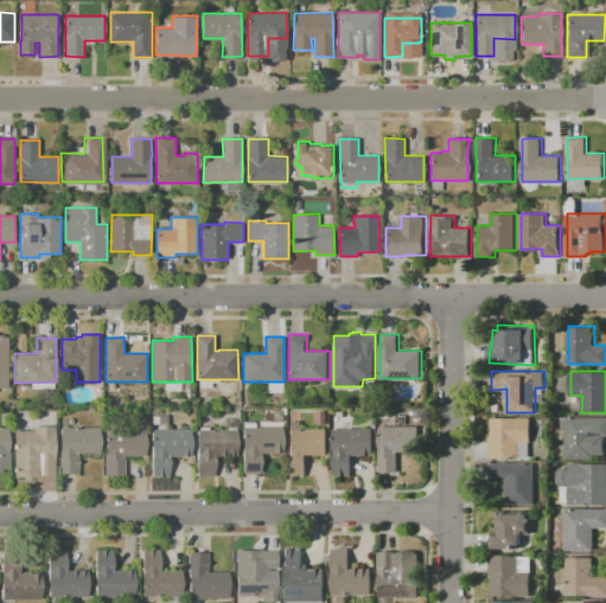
[(336,417),(346,417),(346,428),(374,428),(374,454),(352,454),(352,475),(335,474),(335,428),(336,428),(336,417)]
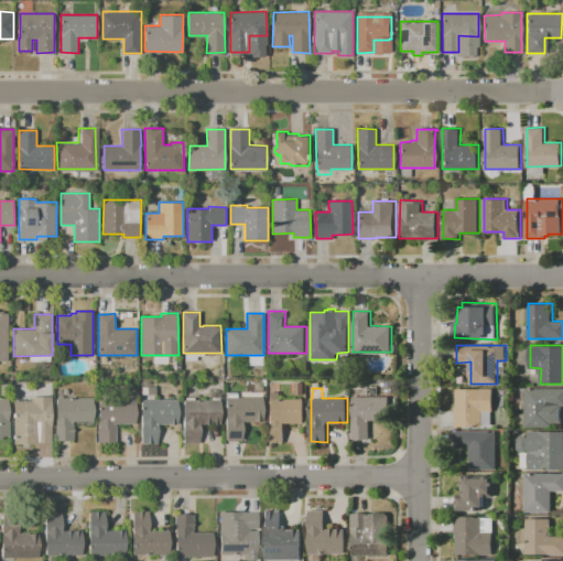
[(495,388),(495,410),(493,410),(493,424),(484,424),(484,425),(456,425),(456,408),(457,408),(457,388),(495,388)]
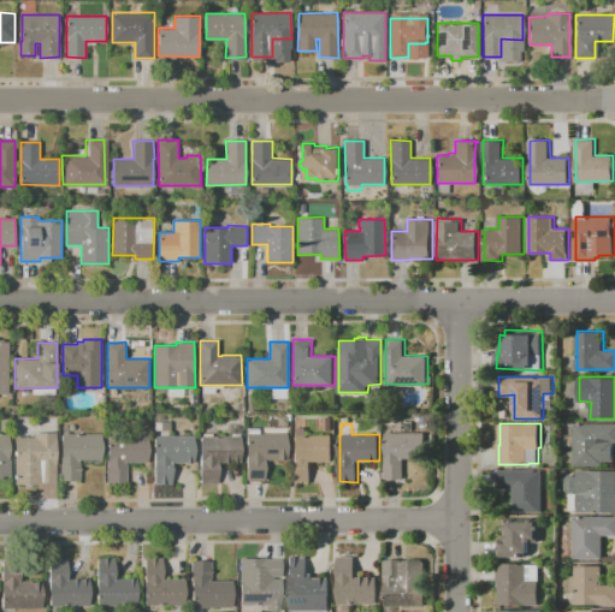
[(574,465),(575,446),(571,447),(571,438),(568,438),(568,426),(574,426),(575,423),(614,423),(614,446),(613,456),(614,456),(614,461),(604,461),(604,464),(574,465)]
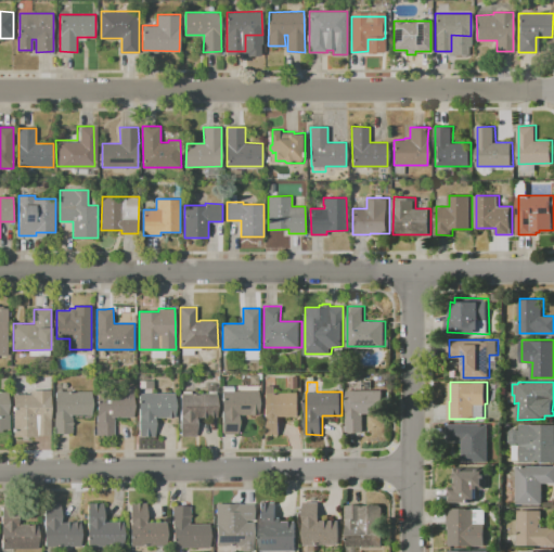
[(265,385),(277,385),(277,392),(300,392),(300,415),(281,415),(281,435),(265,435),(265,385)]
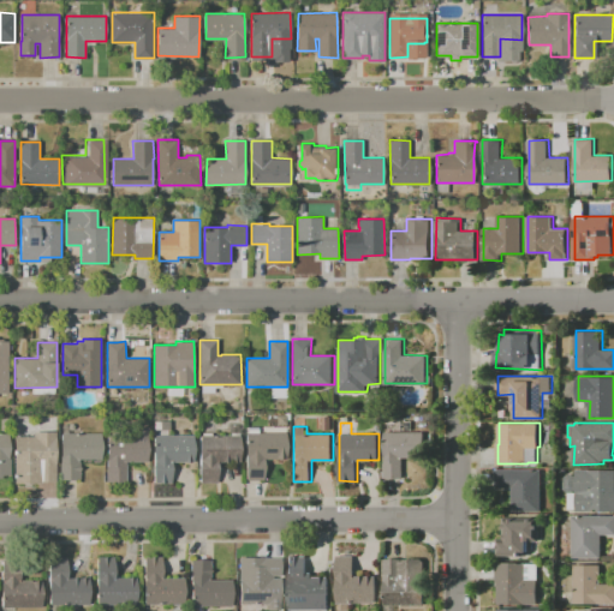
[(118,427),(121,427),(121,435),(137,435),(137,427),(148,427),(148,461),(127,461),(127,481),(119,481),(107,481),(107,465),(108,465),(108,437),(108,427),(118,427)]
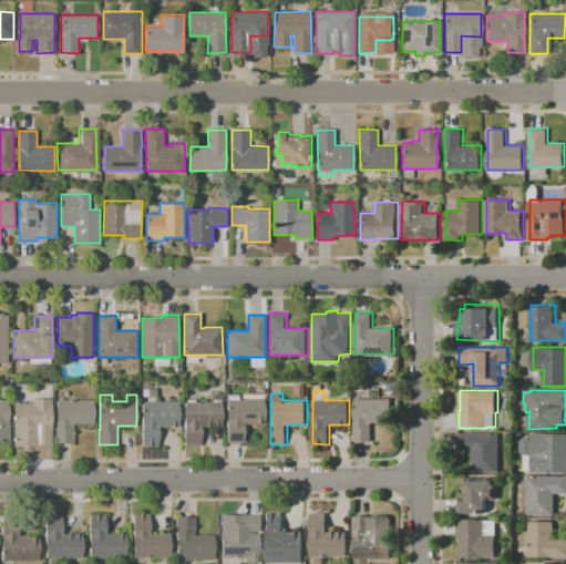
[(52,398),(52,444),(40,444),(40,445),(14,445),(14,402),(31,402),(31,398),(52,398)]
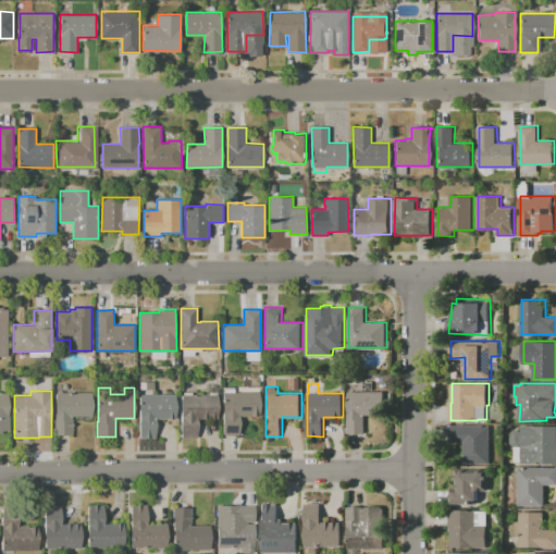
[(366,432),(348,432),(349,391),(385,391),(386,414),(366,414),(366,432)]
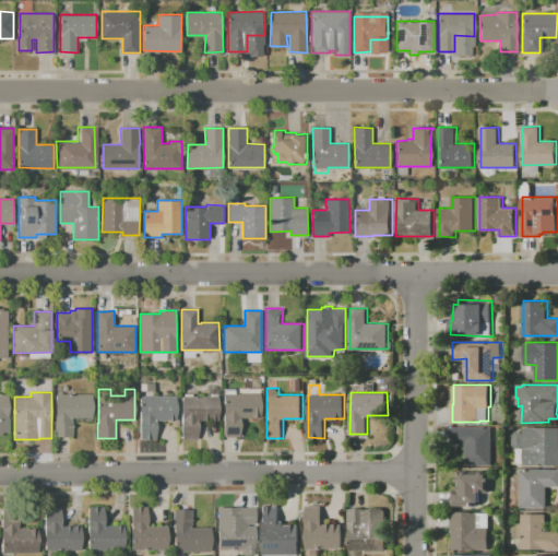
[(261,393),(261,417),(241,417),(241,436),(225,436),(225,393),(261,393)]
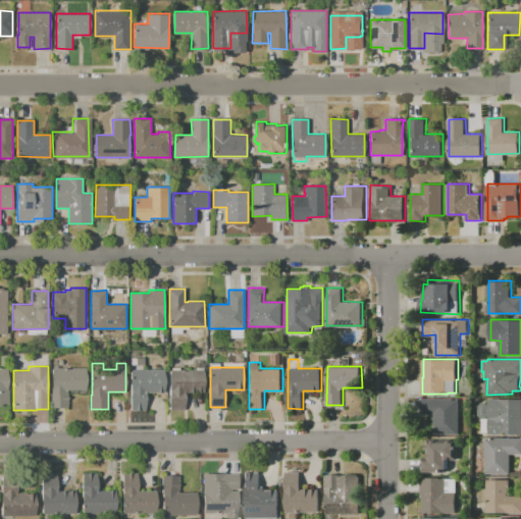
[(0,368),(8,368),(8,390),(9,390),(9,403),(2,403),(2,406),(0,406),(0,368)]
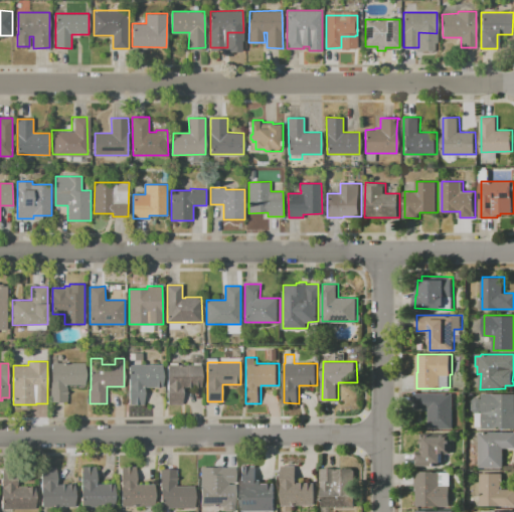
[(86,384),(67,384),(67,401),(51,401),(51,387),(52,387),(52,363),(86,363),(86,384)]
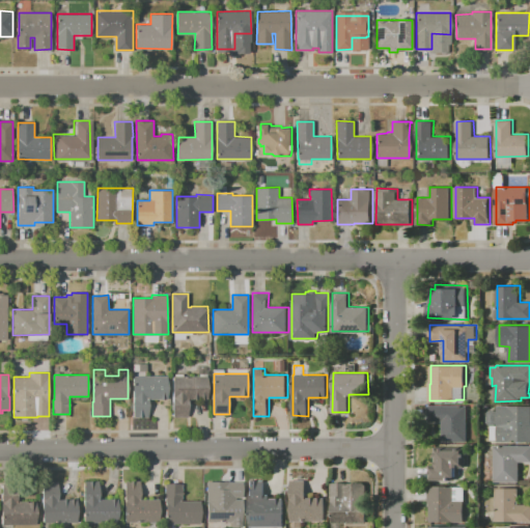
[(168,376),(168,398),(149,399),(149,417),(134,417),(133,377),(168,376)]
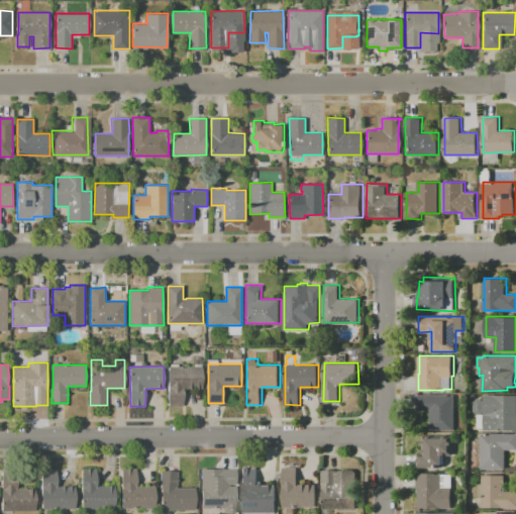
[(202,366),(202,389),(184,389),(184,405),(169,405),(169,366),(202,366)]
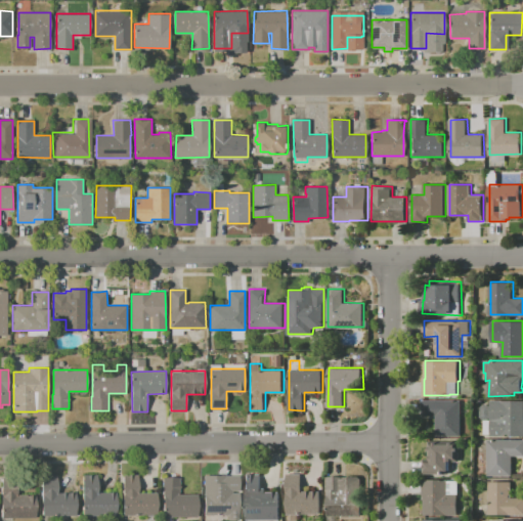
[(425,416),(425,399),(462,399),(462,435),(437,435),(437,416),(425,416)]
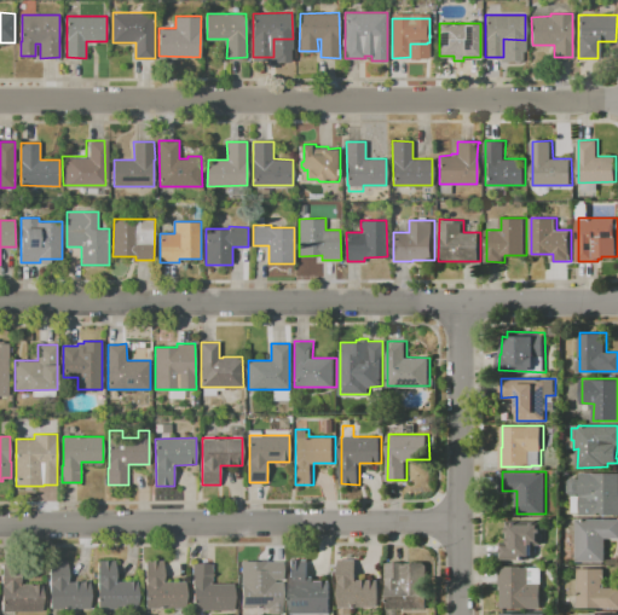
[(617,471),(617,514),(581,514),(581,511),(573,511),(573,495),(582,495),(581,492),(578,494),(572,494),(569,492),(569,480),(572,476),(578,476),(581,479),(581,471),(617,471)]
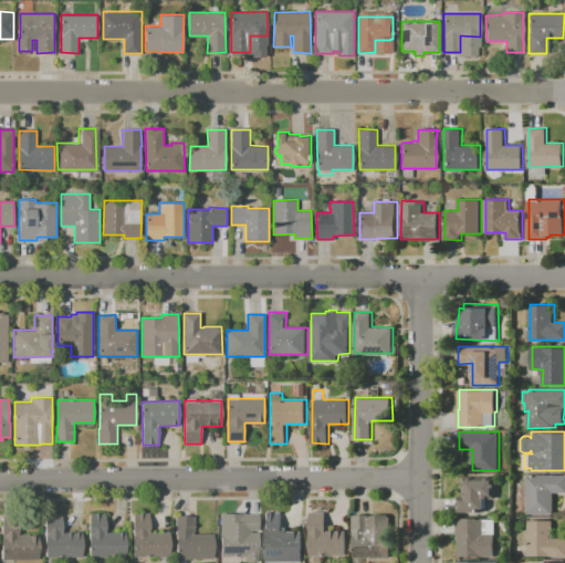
[(564,475),(564,491),(555,491),(554,513),(527,513),(529,475),(564,475)]
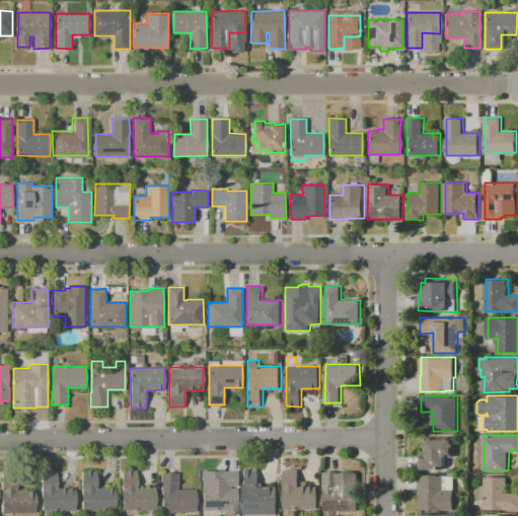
[(420,468),(420,454),(426,454),(426,436),(456,436),(456,456),(447,456),(447,464),(445,464),(445,468),(420,468)]
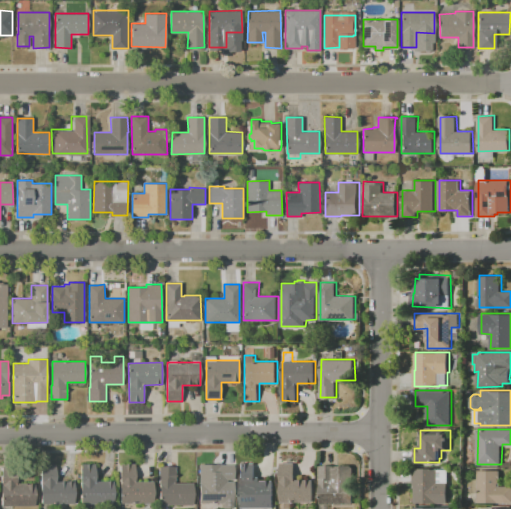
[(274,479),(274,507),(241,507),(241,463),(255,462),(255,476),(260,476),(260,479),(274,479)]
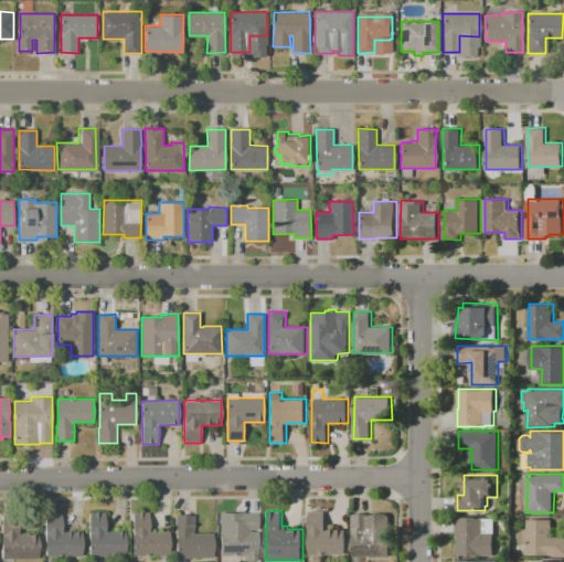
[(346,529),(346,553),(309,553),(309,510),(326,510),(326,529),(346,529)]
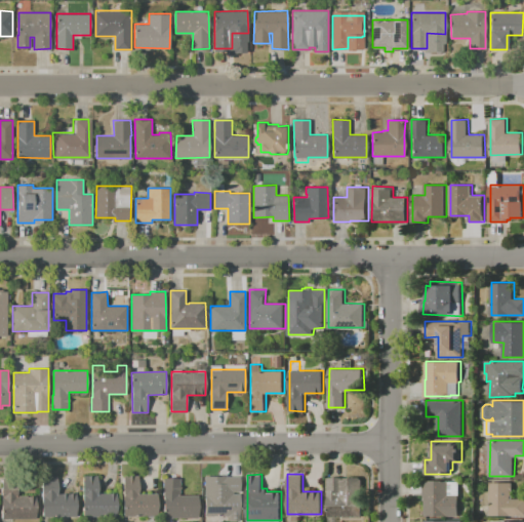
[(44,516),(43,475),(57,475),(57,493),(77,493),(77,516),(44,516)]
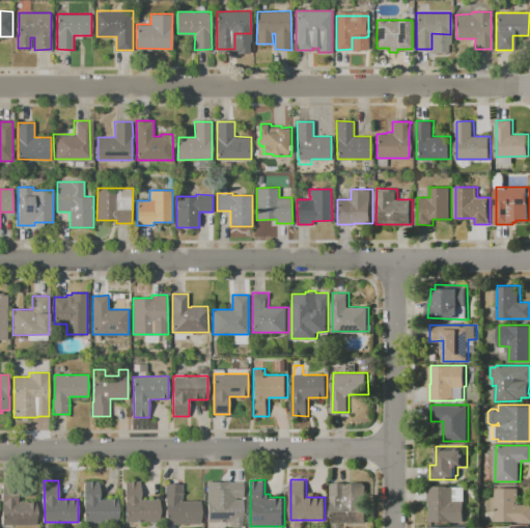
[(104,522),(85,522),(85,480),(100,480),(100,499),(104,499),(119,499),(119,522),(104,522)]
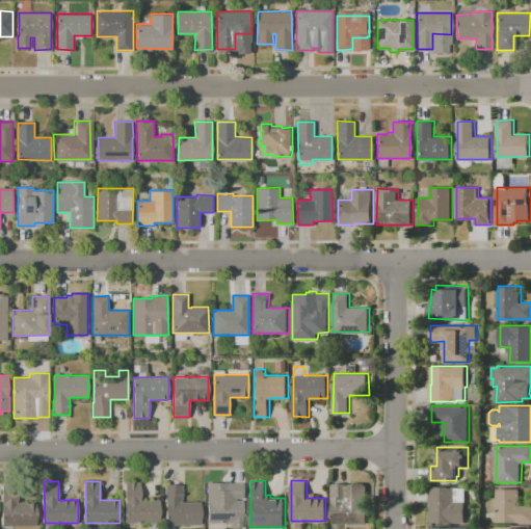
[(128,523),(127,482),(141,481),(141,500),(160,500),(160,522),(128,523)]
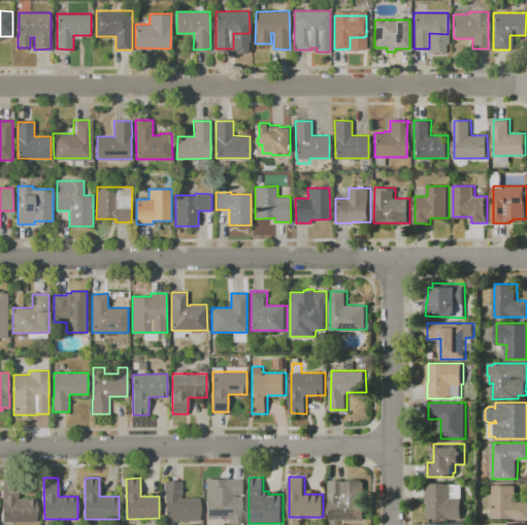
[(208,518),(208,493),(206,493),(206,479),(223,479),(223,495),(241,495),(241,518),(208,518)]
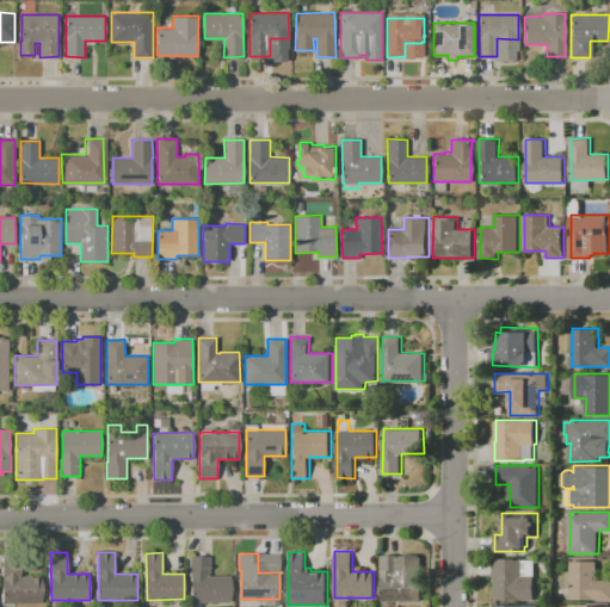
[(421,555),(421,600),(382,600),(381,555),(421,555)]
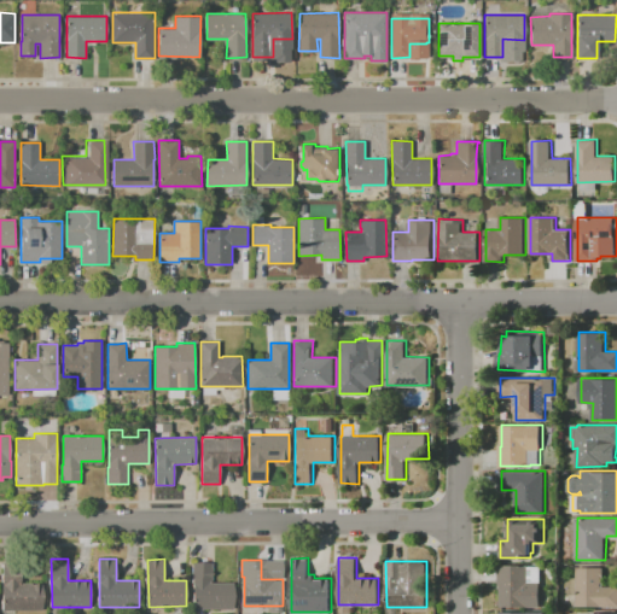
[(4,609),(4,562),(22,562),(21,583),(42,583),(42,609),(4,609)]
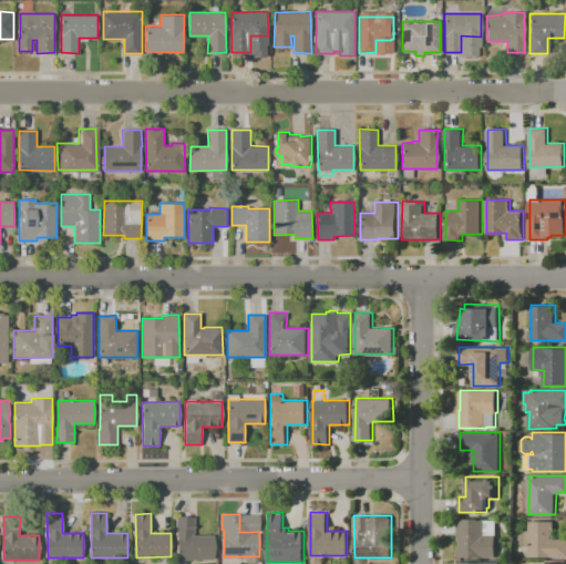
[(179,559),(179,516),(195,516),(195,535),(215,535),(215,559),(179,559)]
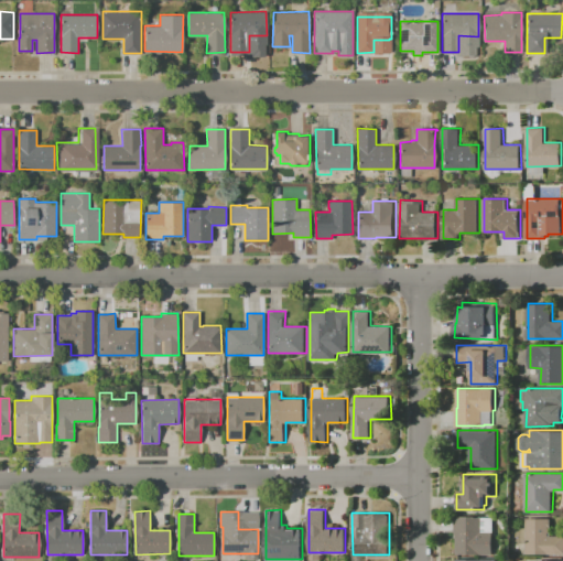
[(457,553),(457,533),(456,533),(456,516),(495,516),(495,533),(494,533),(494,553),(457,553)]
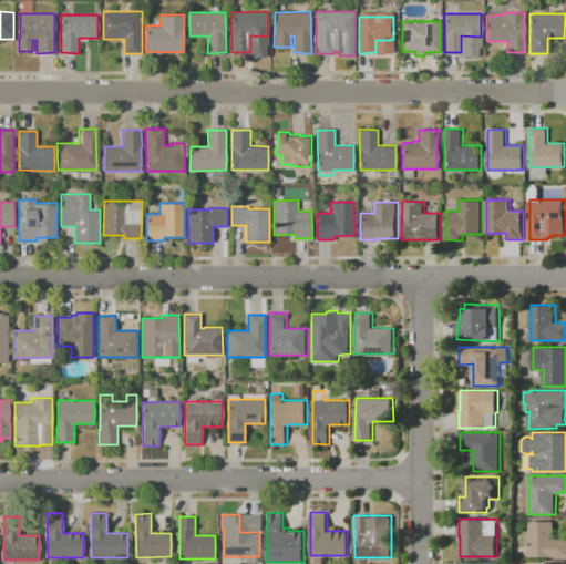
[(565,537),(565,556),(531,556),(531,521),(554,521),(555,534),(553,534),(553,537),(565,537)]
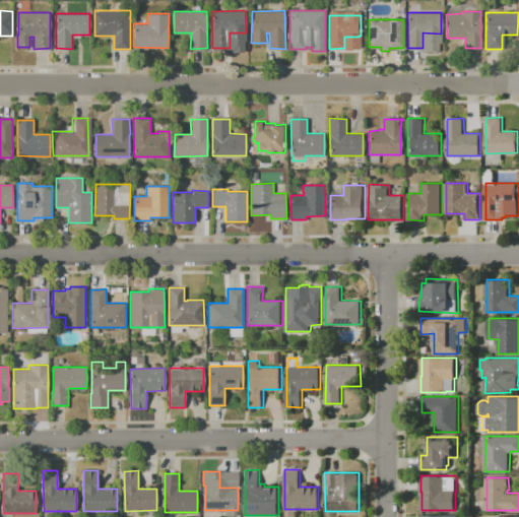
All buildings are outlined.
